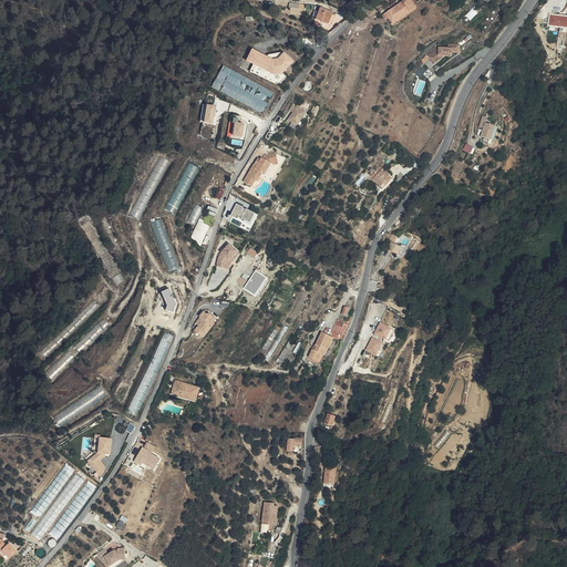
[(362,6),(357,0),(353,0),(349,4),(354,12),(362,6)]
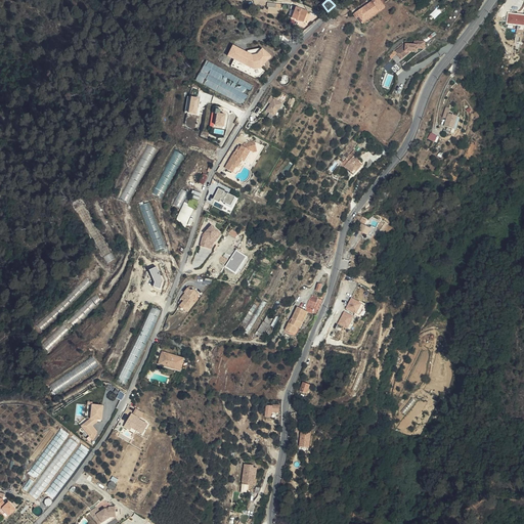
[(386,0),(373,0),(354,13),(357,17),(361,24),(383,8),(381,5),(387,1),(386,0)]
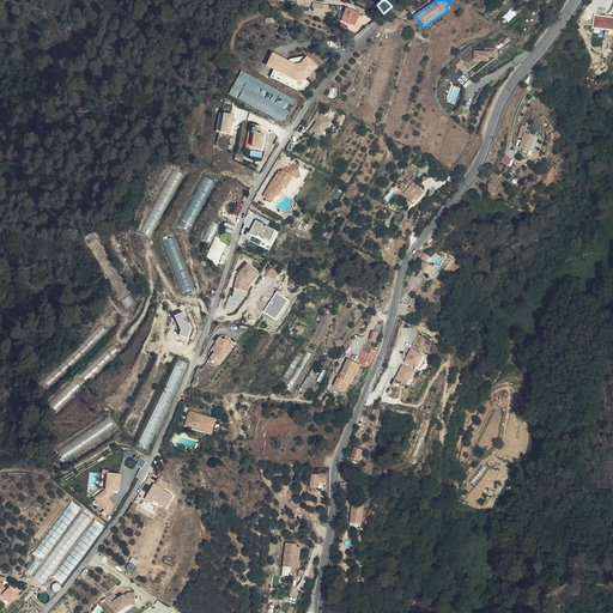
[(360,28),(365,17),(352,11),(347,22),(360,28)]
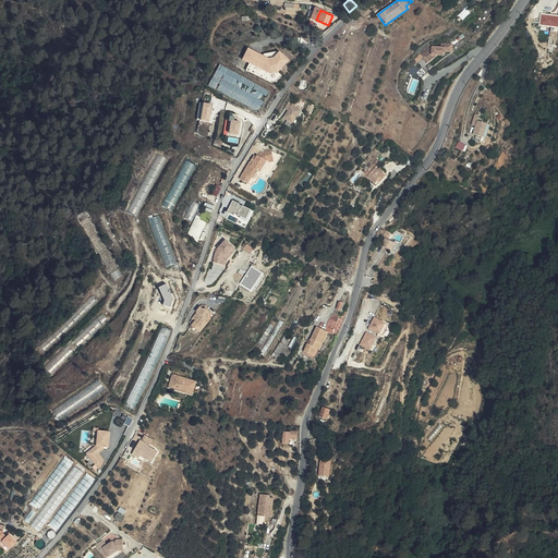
[(557,14),(541,14),(541,26),(557,26),(557,14)]
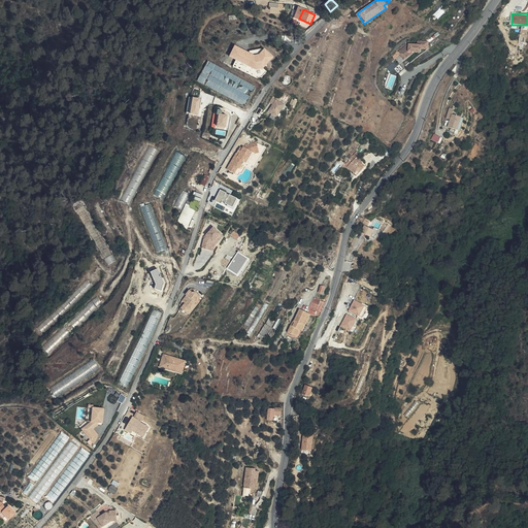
[(395,54),(399,60),(404,56),(403,55),(405,53),(408,53),(416,54),(416,51),(423,52),(424,44),(413,43),(413,46),(403,45),(403,44),(400,46),(401,48),(395,54)]
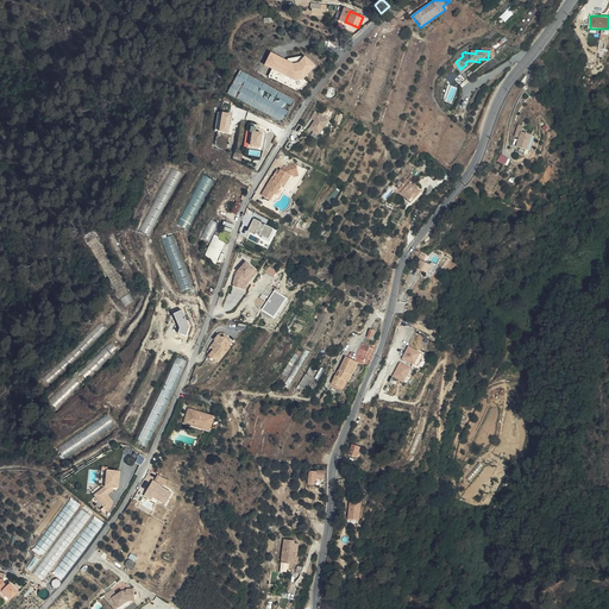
[(288,60),(271,51),(265,63),(272,68),(268,75),(276,80),(281,71),(294,79),(305,79),(316,64),(306,55),(305,57),(300,61),(293,63),(288,60)]
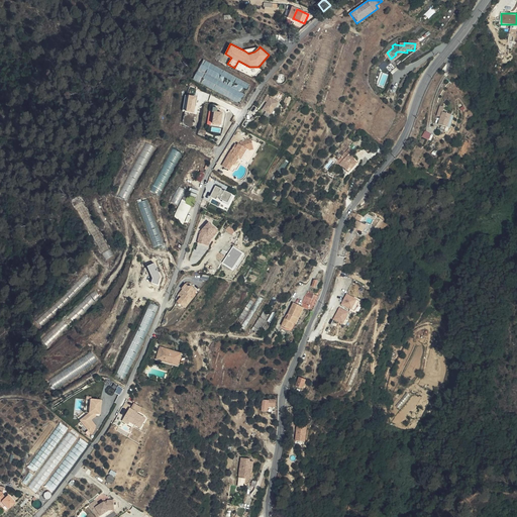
[(250,84),(204,60),(194,79),(241,103),(250,84)]
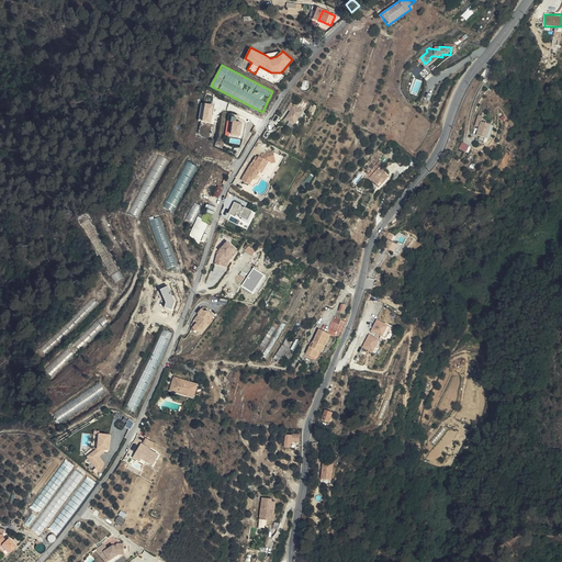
[(284,75),(281,72),(271,72),(259,66),(255,74),(272,82),(280,81),(284,75)]
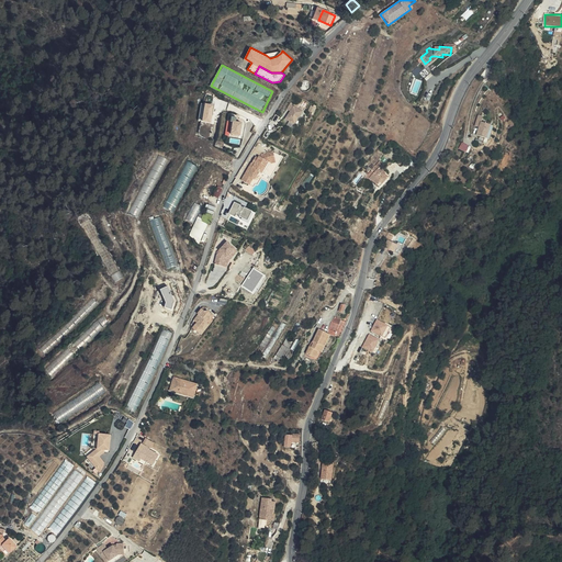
[(413,71),(416,76),(422,71),(418,67),(413,71)]
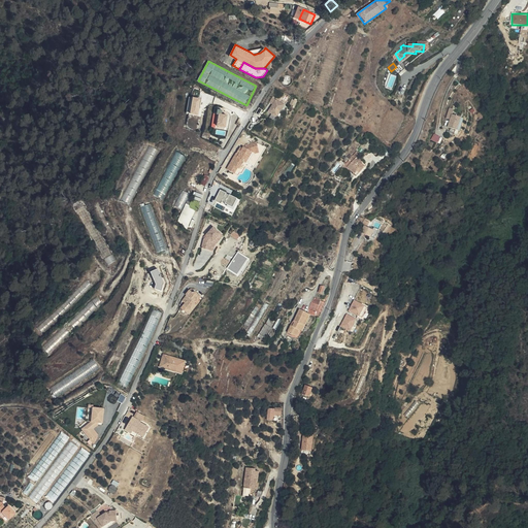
[(193,97),(190,113),(198,114),(201,98),(193,97)]
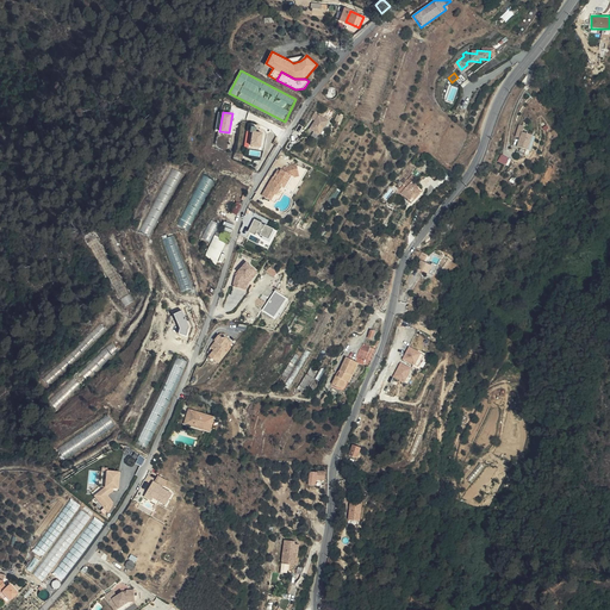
[(319,116),(316,113),(307,125),(311,129),(319,116)]
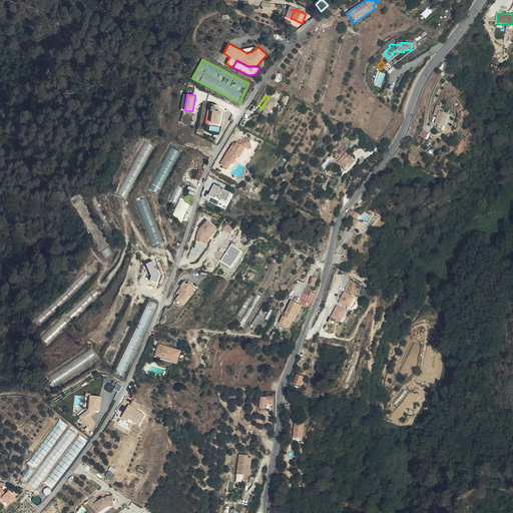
[(277,102),(269,97),(262,108),(270,113),(277,102)]
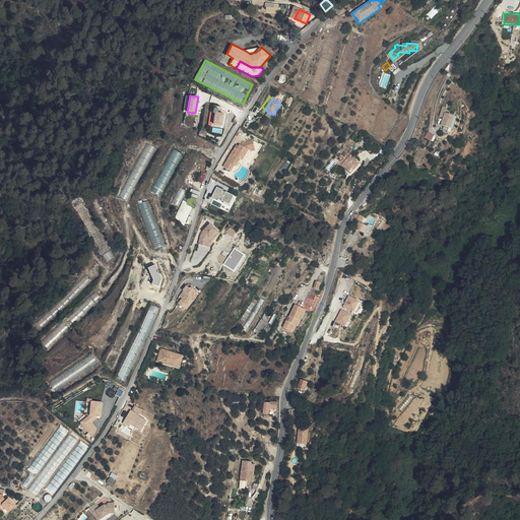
[(213,112),(215,112),(214,124),(222,125),(224,113),(218,112),(219,109),(214,108),(213,112)]
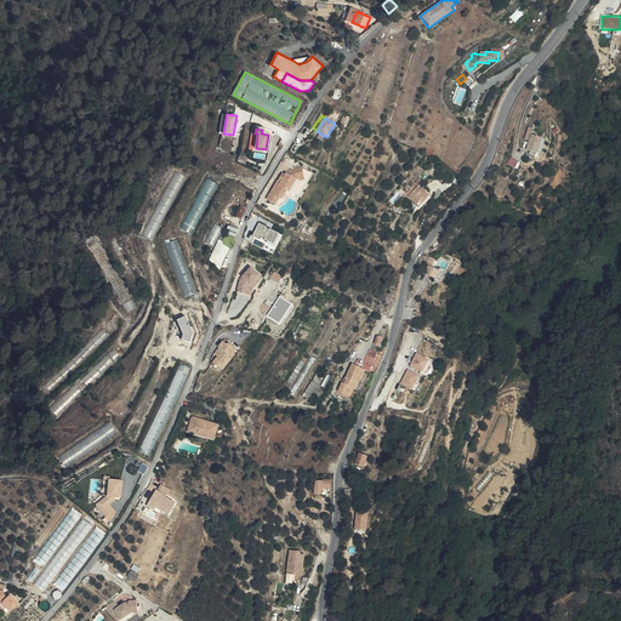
[(528,132),(523,131),(519,142),(524,144),(520,153),(531,157),(536,141),(527,137),(528,132)]
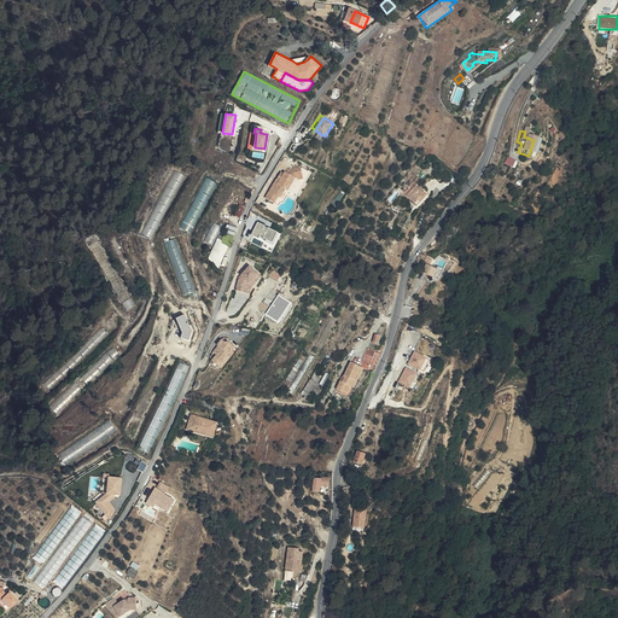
[(513,167),(517,159),(508,156),(505,163),(513,167)]
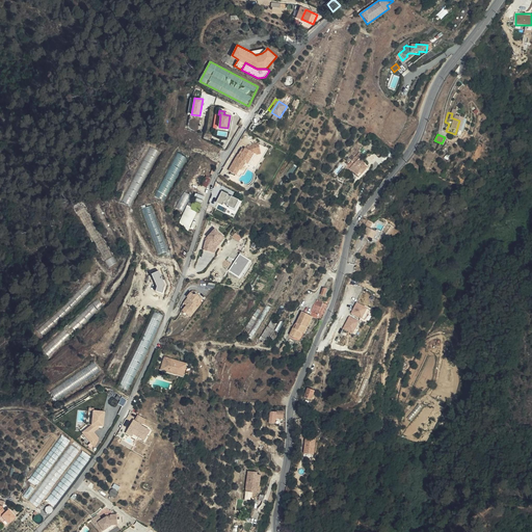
[(234,164),(230,171),(236,176),(240,168),(245,161),(246,162),(250,164),(257,154),(262,151),(258,143),(248,149),(246,149),(245,151),(243,150),(239,156),(241,157),(236,166),(234,164)]
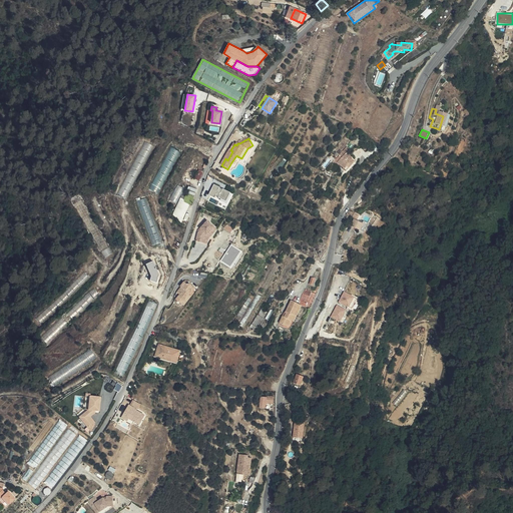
[(172,145),(149,188),(158,193),(181,150),(172,145)]
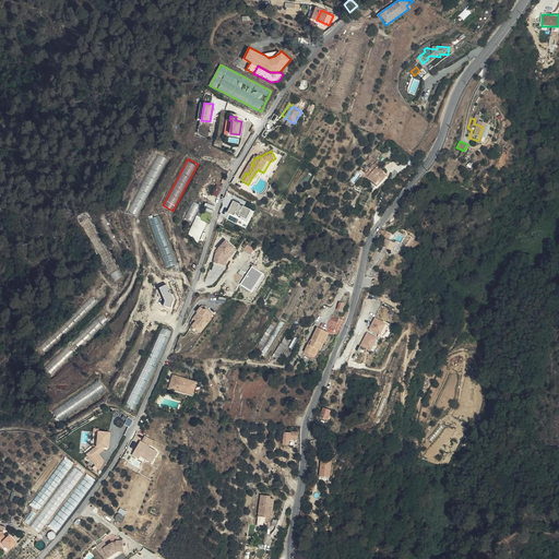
[(276,161),(275,158),(270,162),(263,173),(264,174),(270,164),(276,161)]
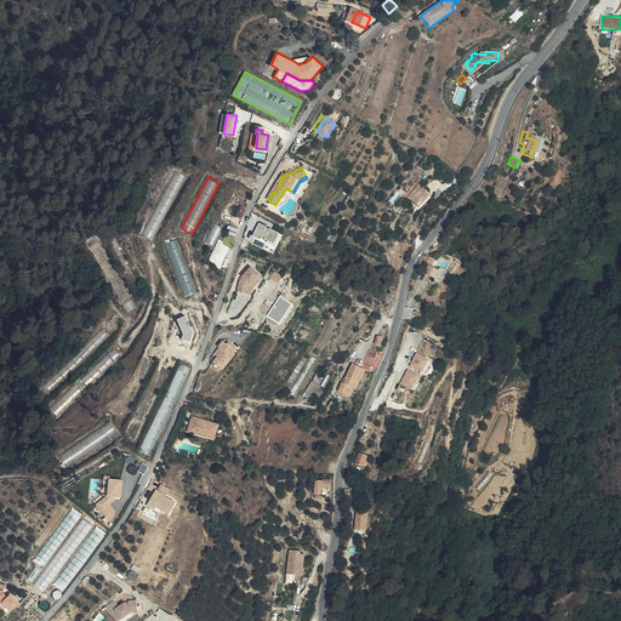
[(420,206),(429,195),(425,191),(426,189),(421,186),(422,184),(420,183),(414,189),(409,194),(408,197),(420,206)]
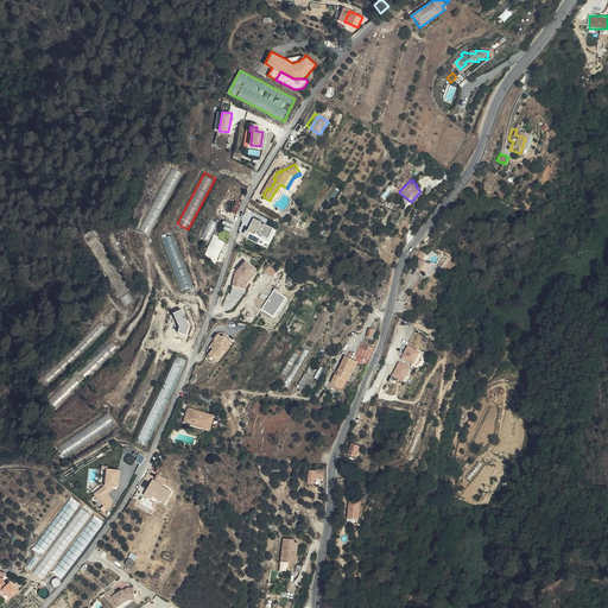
[(211,219),(202,236),(209,241),(219,223),(211,219)]
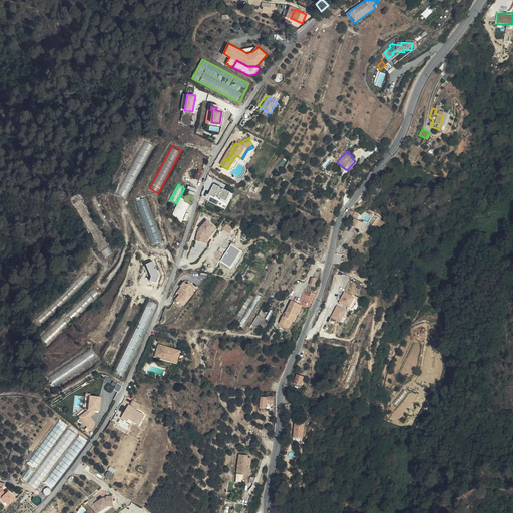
[(214,184),(209,194),(215,197),(216,195),(219,197),(226,201),(231,192),(223,188),(223,189),(220,187),(214,184)]
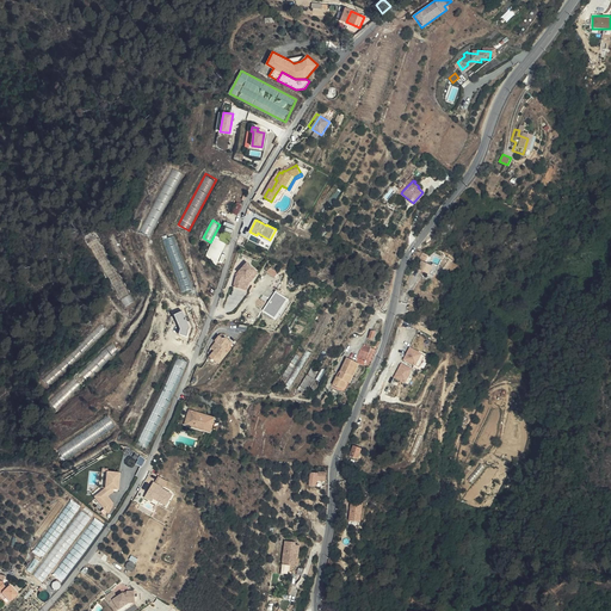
[(174,235),(164,239),(181,288),(190,327),(202,325),(192,284),(174,235)]
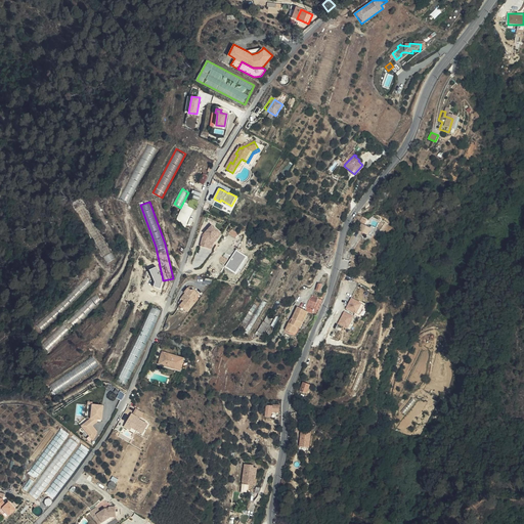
[(183,204),(176,221),(186,225),(194,208),(183,204)]
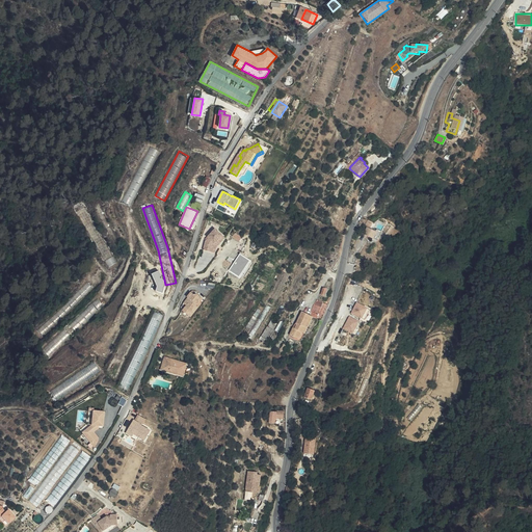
[(223,234),(216,227),(209,235),(209,236),(206,239),(204,247),(212,249),(214,243),(223,234)]
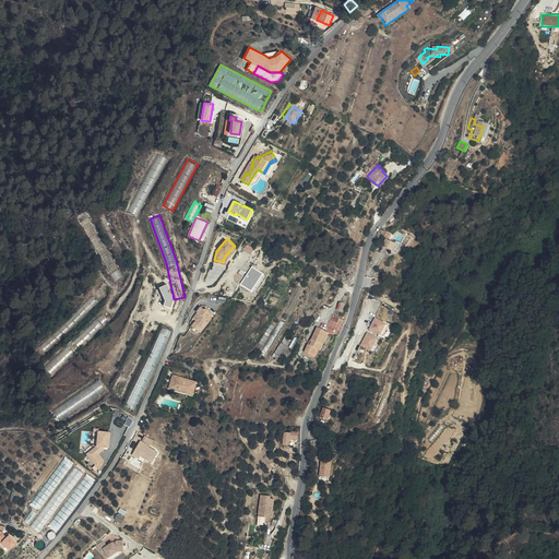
[(387,239),(383,246),(393,250),(396,244),(387,239)]
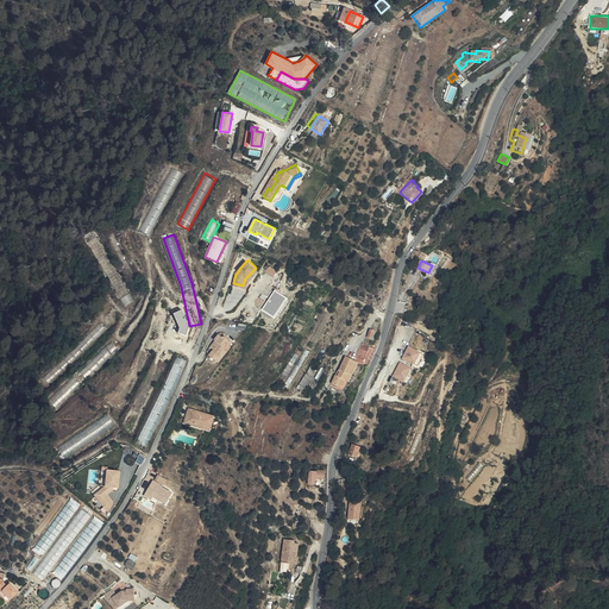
[(277,271),(270,267),(267,271),(275,276),(277,271)]
